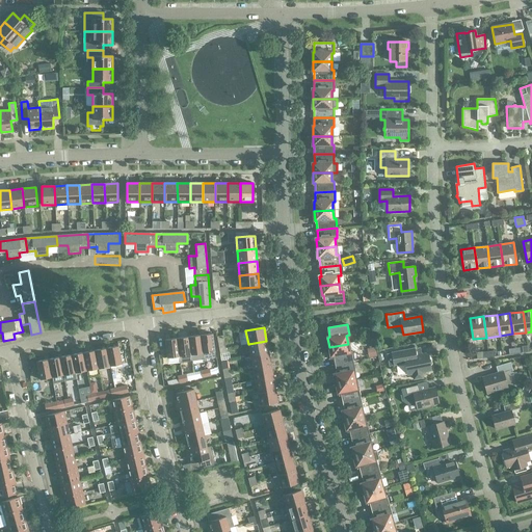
[(215,352),(213,334),(201,336),(203,353),(215,352)]
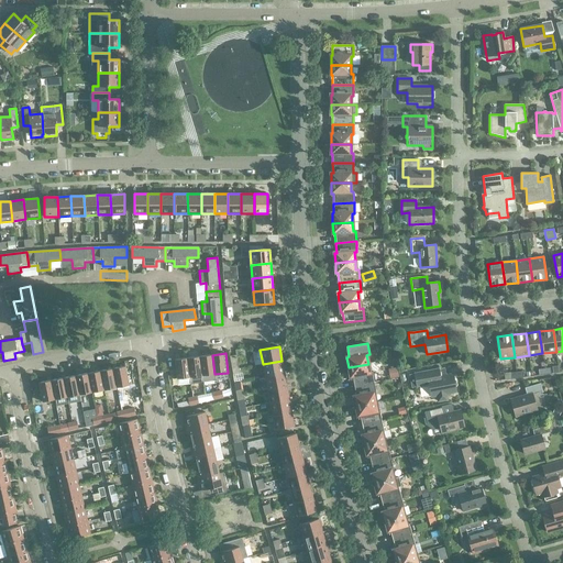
[(214,374),(212,355),(200,356),(202,375),(203,382),(216,381),(214,374)]
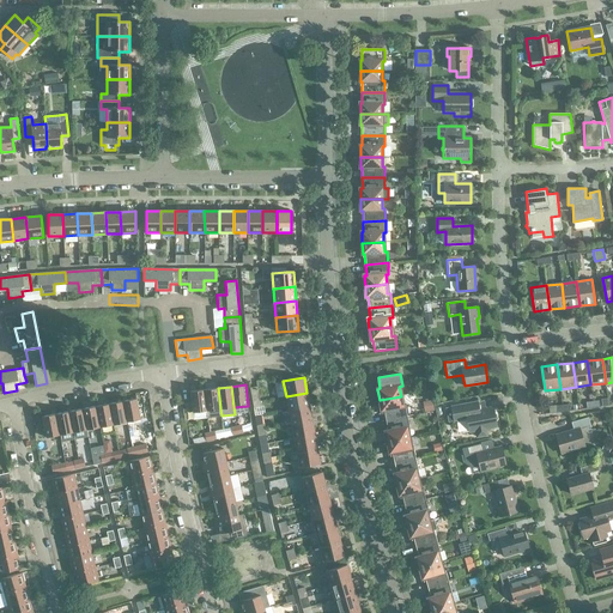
[(249,388),(253,402),(260,401),(258,387),(249,388)]
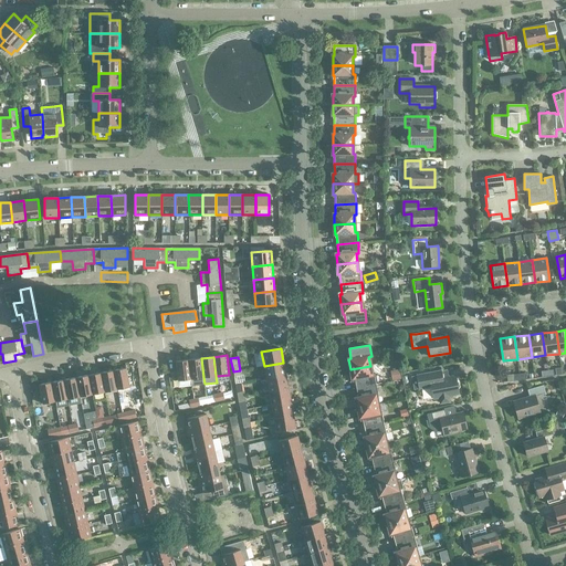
[(205,384),(203,377),(201,358),(188,360),(191,379),(190,379),(191,386),(205,384)]
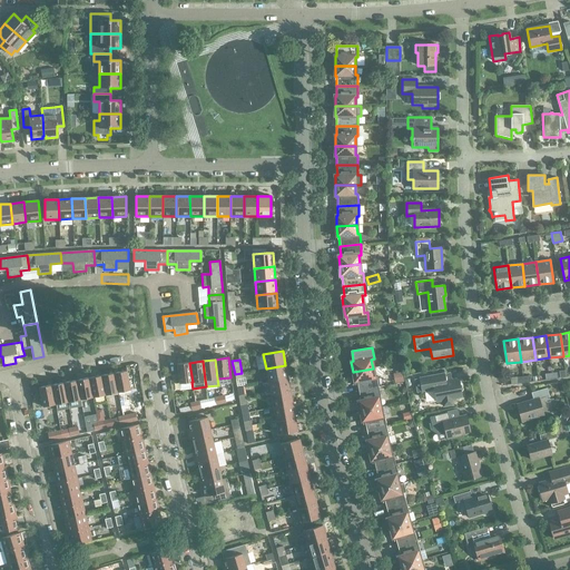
[(179,383),(192,382),(193,382),(189,363),(177,364),(179,383)]
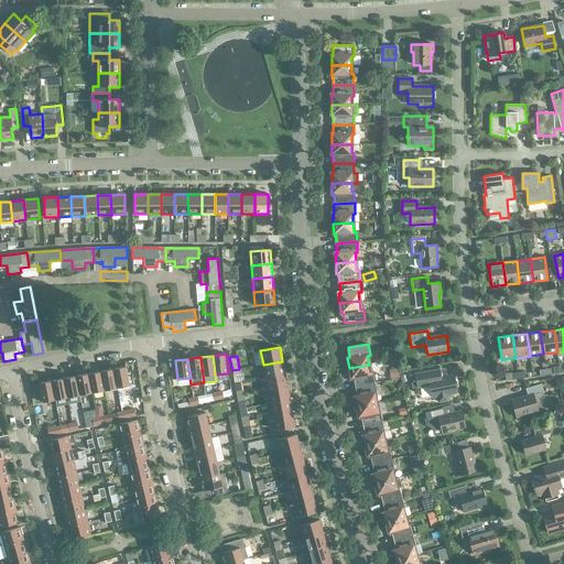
[(263,365),(266,378),(285,373),(282,361),(263,365)]
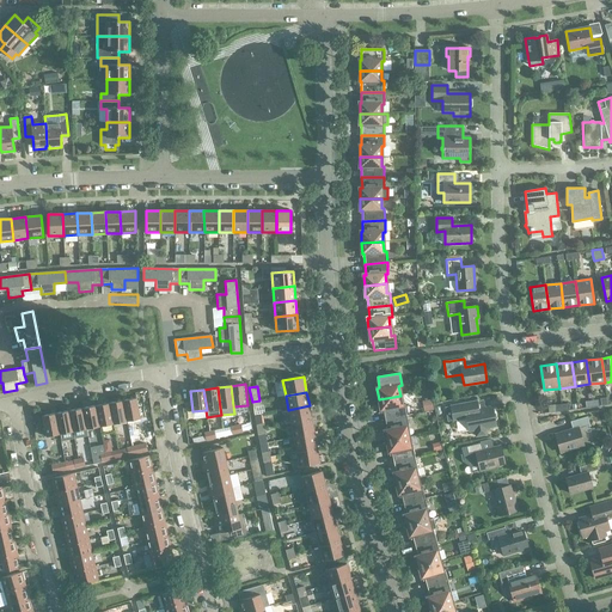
[(401,396),(379,399),(380,410),(383,409),(385,420),(407,416),(404,404),(402,404),(401,396)]
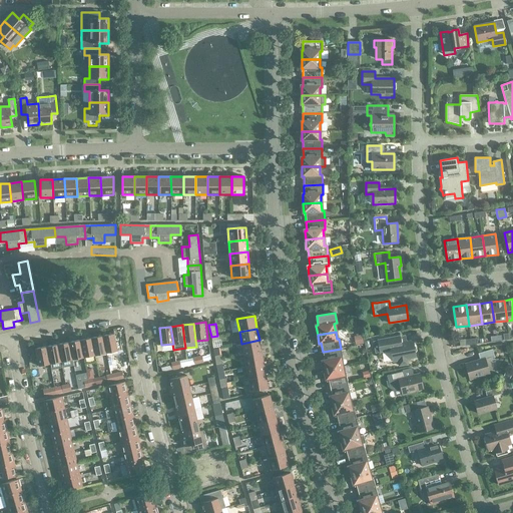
[(114,334),(102,336),(106,353),(117,351),(114,334)]
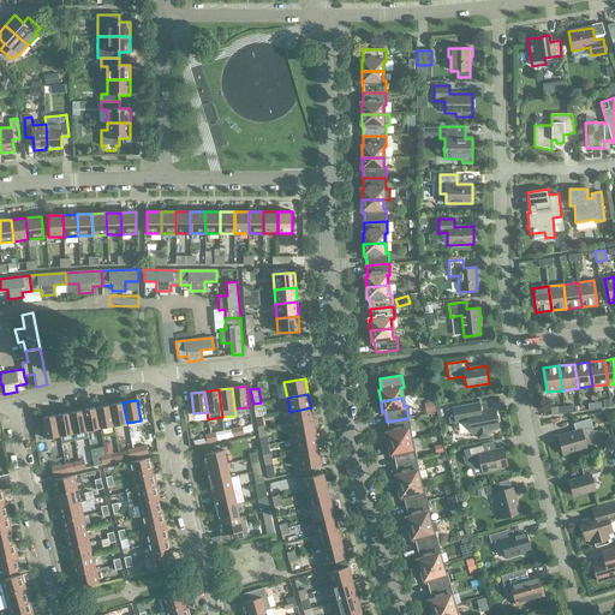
[(433,400),(423,401),(424,411),(435,410),(433,400)]
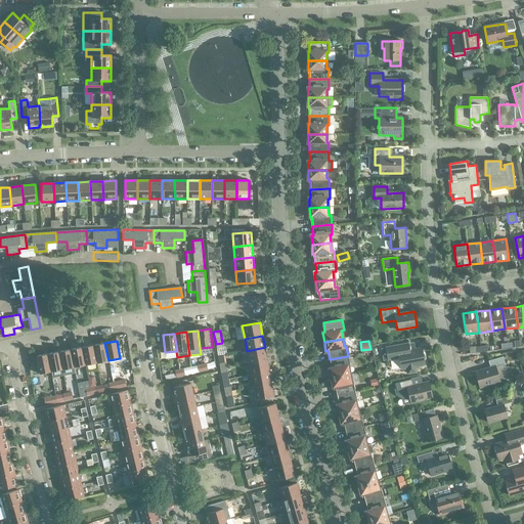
[(97,362),(108,360),(104,343),(93,345),(97,362)]
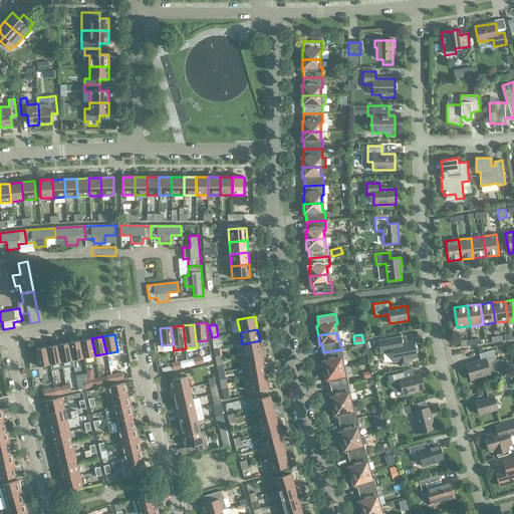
[(394,362),(399,361),(400,366),(408,364),(407,359),(417,357),(413,341),(402,344),(400,337),(373,342),(375,354),(392,351),(394,362)]
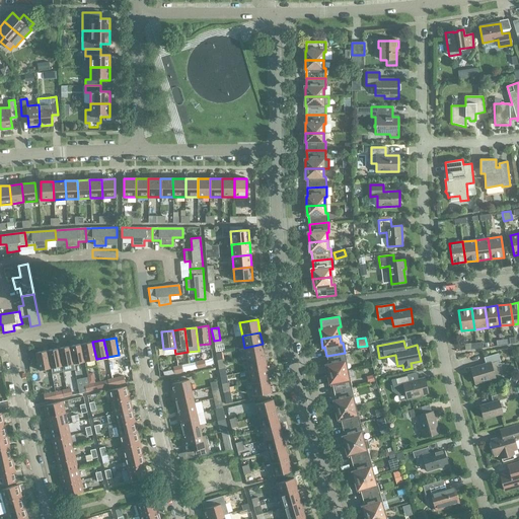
[(84,362),(96,359),(92,342),(81,344),(84,362)]
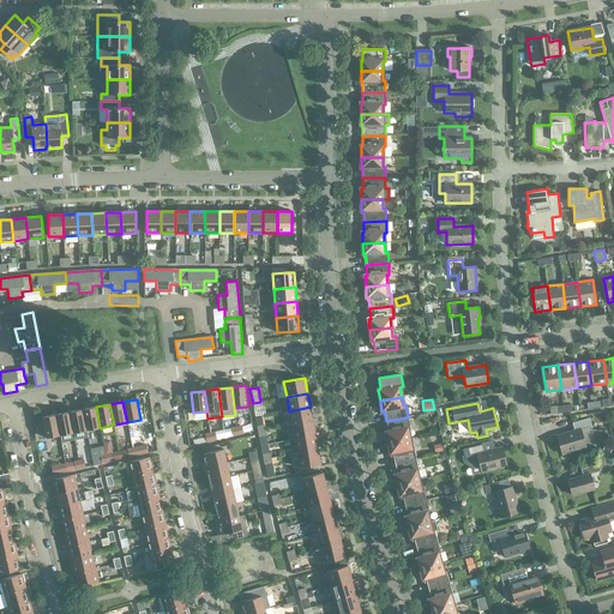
[(86,431),(100,428),(96,407),(83,410),(86,431)]
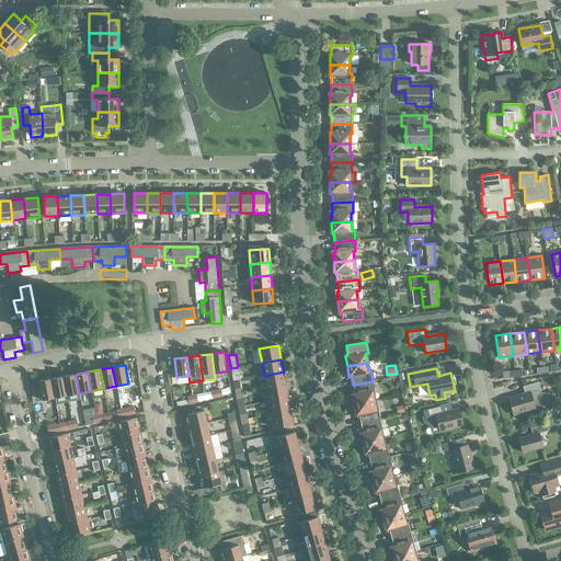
[(264,376),(266,388),(286,385),(284,371),(264,376)]
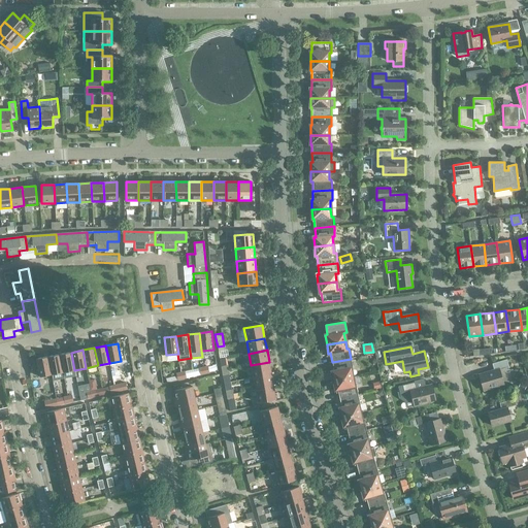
[(63,372),(74,370),(71,353),(60,355),(63,372)]
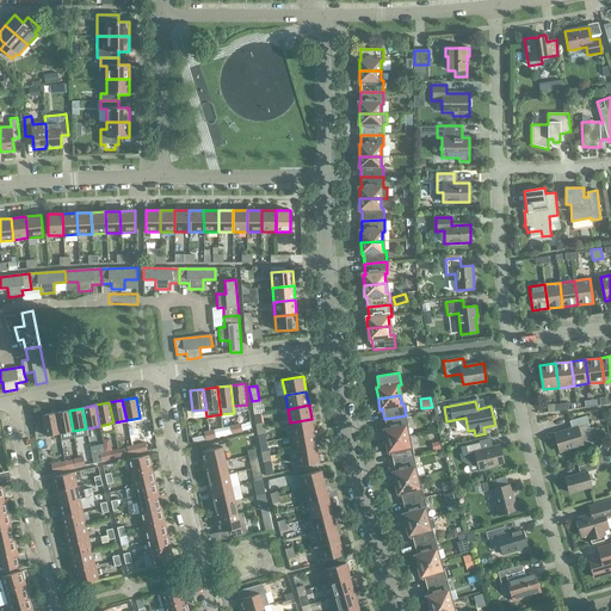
[(69,411),(55,413),(60,433),(73,431),(69,411)]
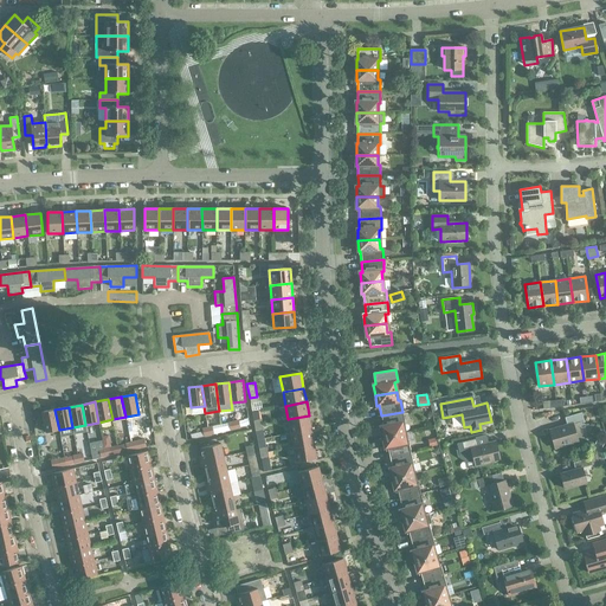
[(45,432),(59,430),(55,410),(42,412),(45,432)]
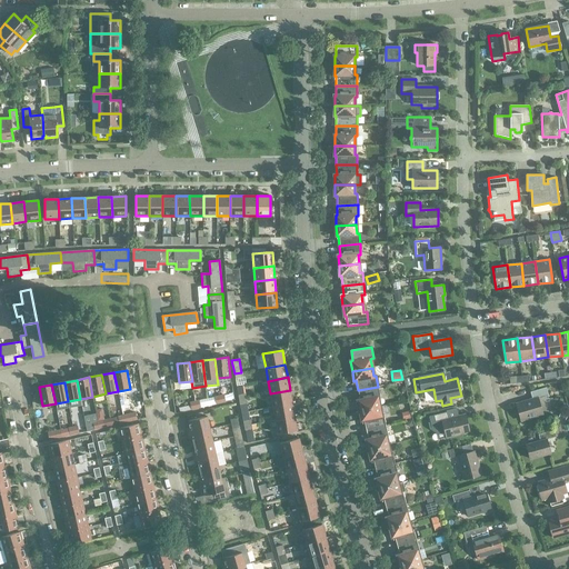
[(378,387),(358,390),(360,400),(358,400),(360,410),(379,407),(378,398),(380,397),(378,387)]
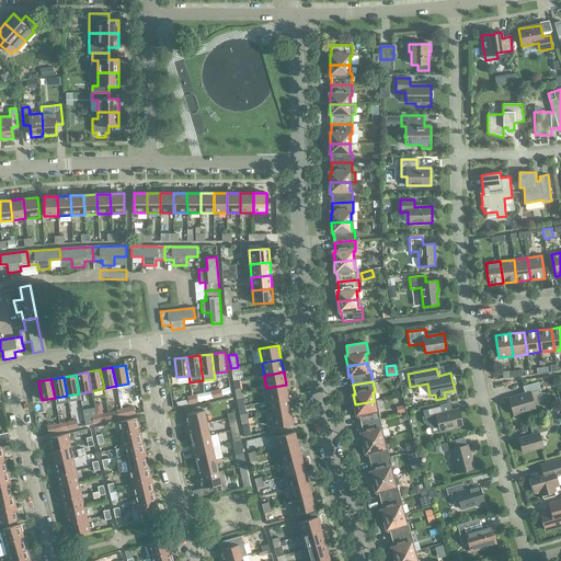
[(523,387),(525,393),(508,398),(514,415),(535,409),(530,393),(540,390),(538,382),(523,387)]
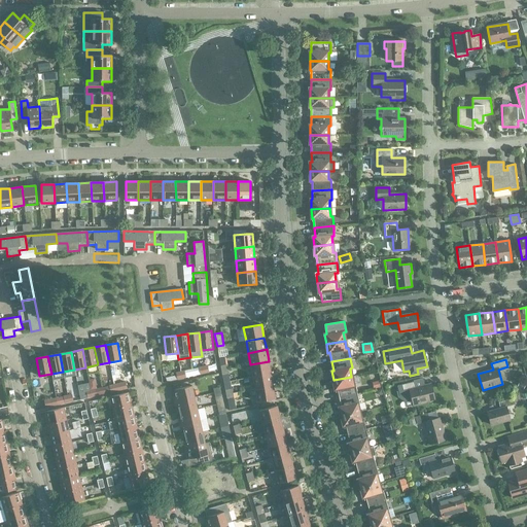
[(250,364),(252,377),(271,374),(269,361),(250,364)]
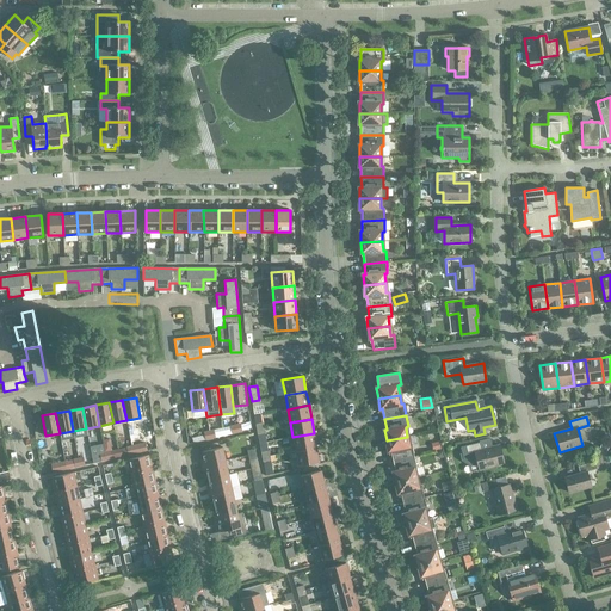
[(292,437),(295,451),(316,448),(314,433),(292,437)]
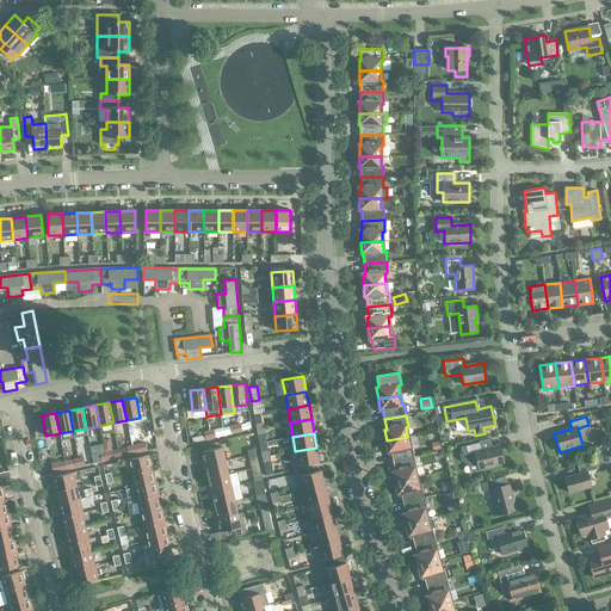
[(407,437),(387,440),(388,451),(390,451),(393,462),(414,456),(412,445),(409,445),(407,437)]
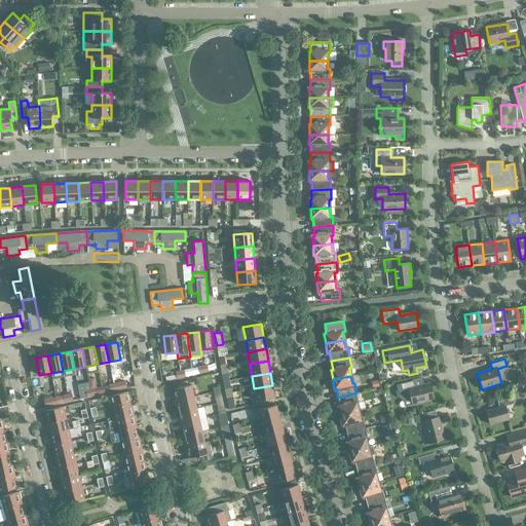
[(518,380),(516,386),(522,389),(525,383),(518,380)]
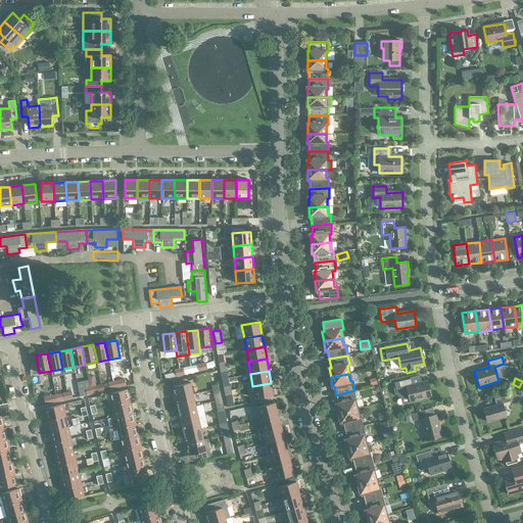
[(113,388),(117,387),(126,385),(125,379),(112,382),(113,388)]
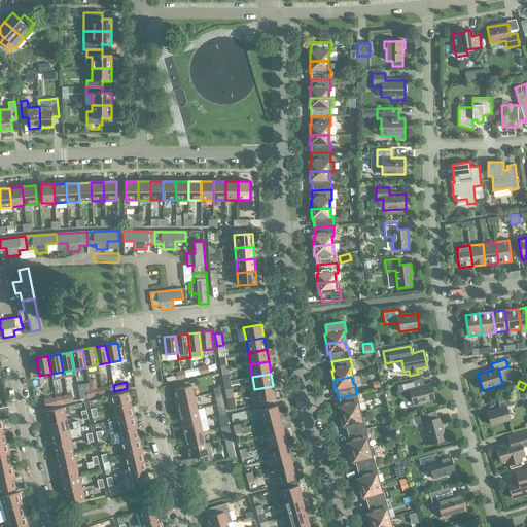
[(430,384),(415,388),(414,382),(397,386),(399,396),(405,399),(411,397),(413,406),(434,400),(430,384)]
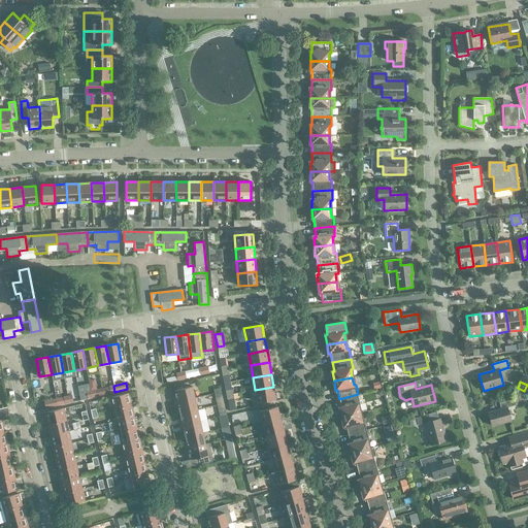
[(174,390),(177,402),(195,398),(192,387),(174,390)]
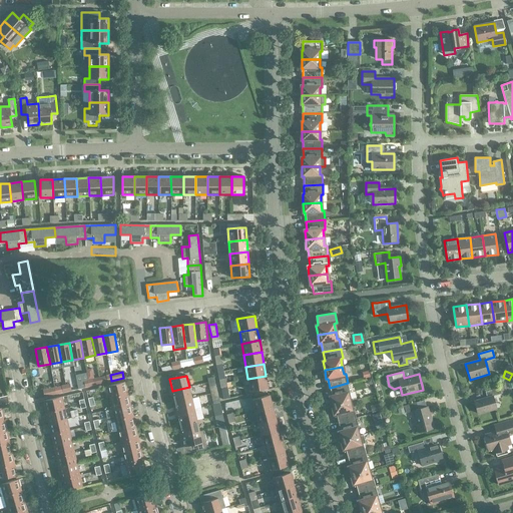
[(266,376),(247,379),(250,391),(268,388),(266,376)]
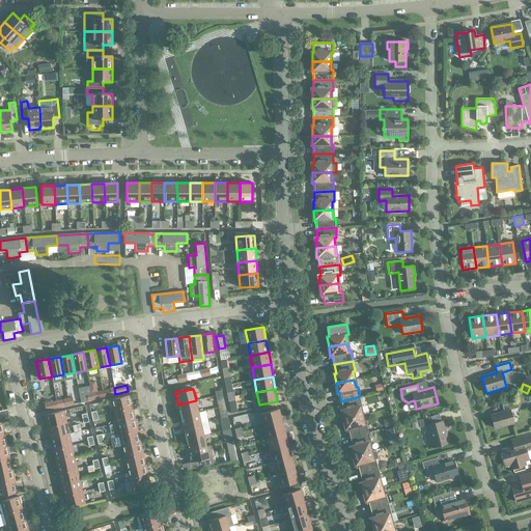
[(114,412),(132,408),(130,396),(130,395),(111,399),(111,400),(112,400),(114,412)]
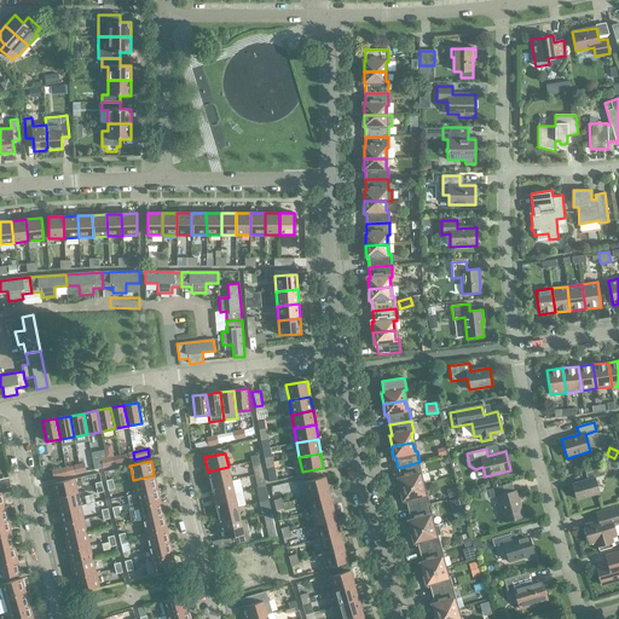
[(420,462),(398,468),(400,478),(398,479),(400,490),(422,484),(420,475),(422,474),(420,462)]
